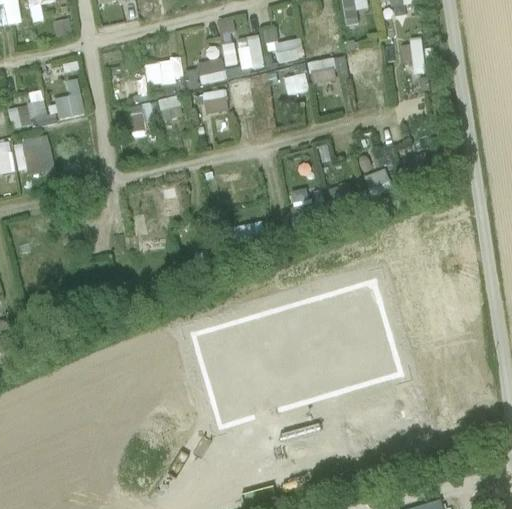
[(0,0),(0,25),(21,23),(17,0),(0,0)]
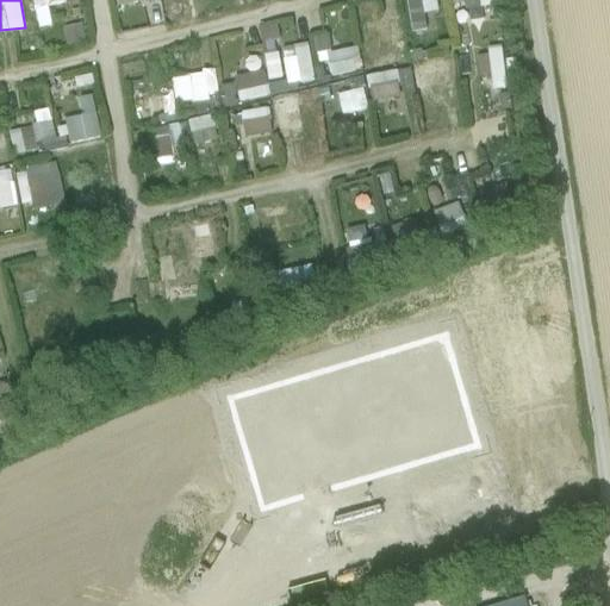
[(425,11),(436,10),(435,0),(406,0),(411,30),(428,27),(425,11)]
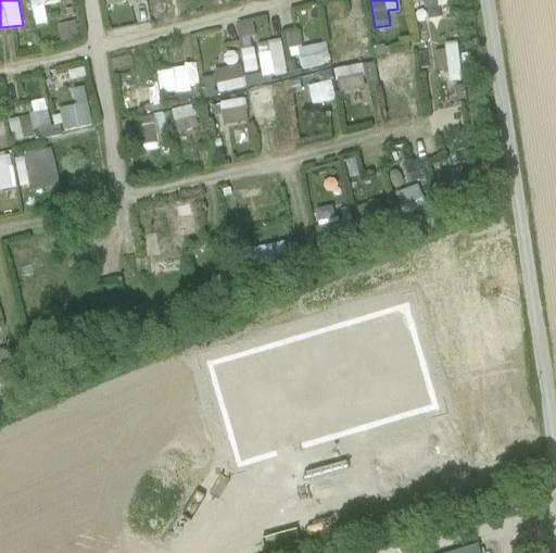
[(363,15),(339,20),(344,48),(329,51),(331,62),(370,55),(363,15)]
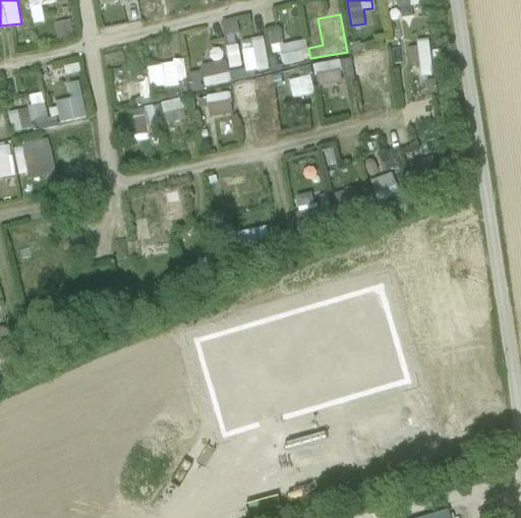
[(226,35),(239,31),(236,17),(223,21),(226,35)]
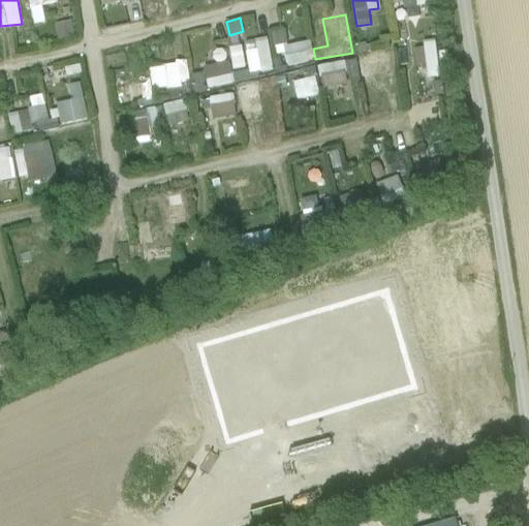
[(56,21),(57,36),(73,35),(72,20),(56,21)]
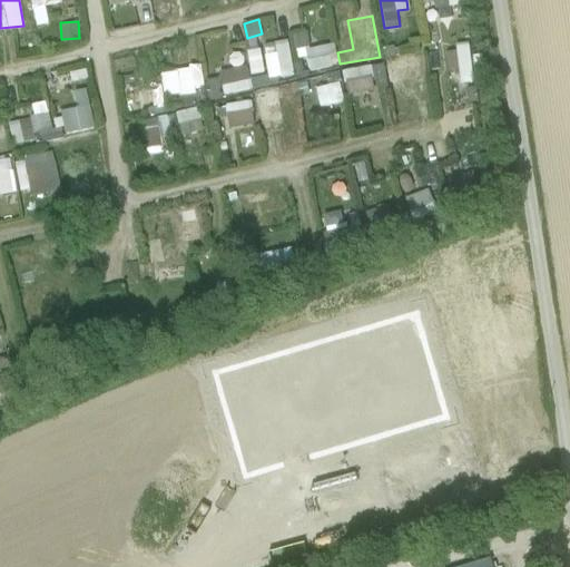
[(337,64),(334,42),(308,46),(307,30),(294,31),(297,57),(307,56),(310,67),(337,64)]
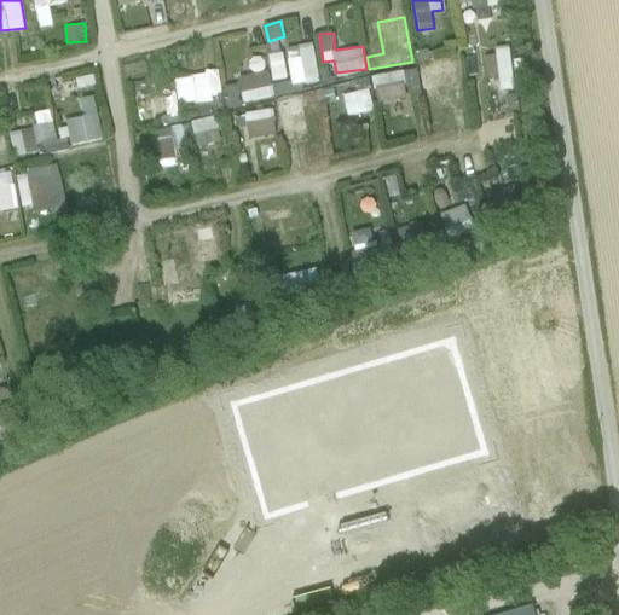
[(291,83),(319,79),(312,45),(285,50),(291,83)]
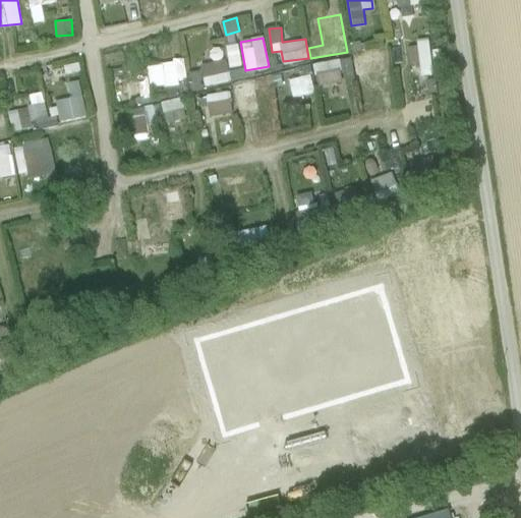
[(417,40),(419,74),(431,73),(429,39),(417,40)]
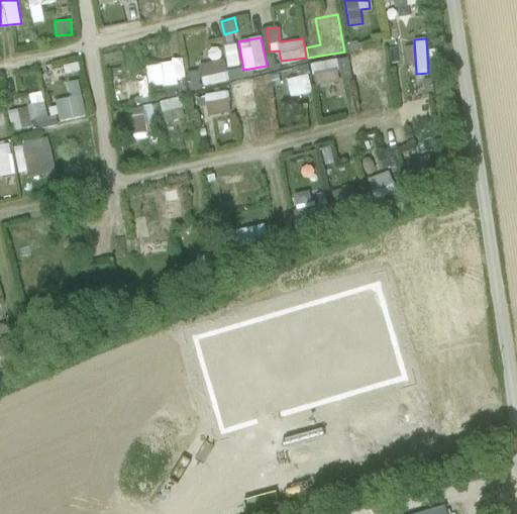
[(227,67),(239,65),(235,42),(223,44),(227,67)]
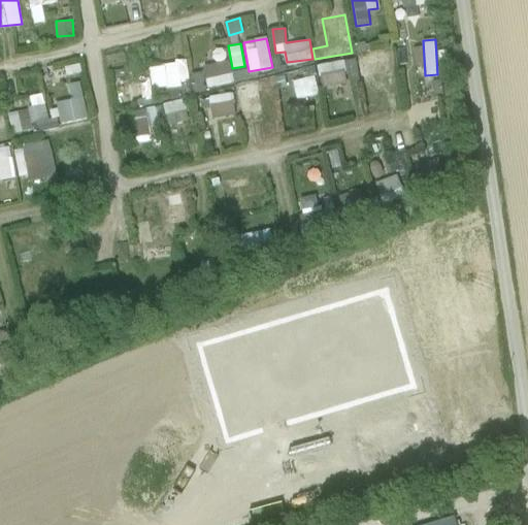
[(319,60),(322,84),(347,80),(347,77),(394,71),(392,51),(319,60)]
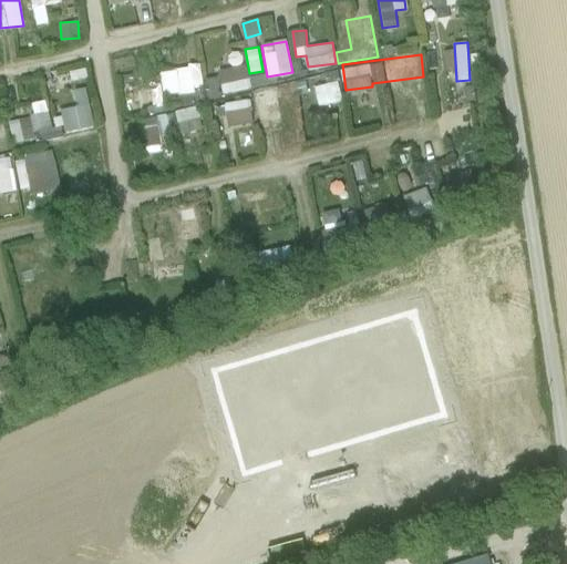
[(163,91),(203,89),(200,65),(162,68),(163,91)]
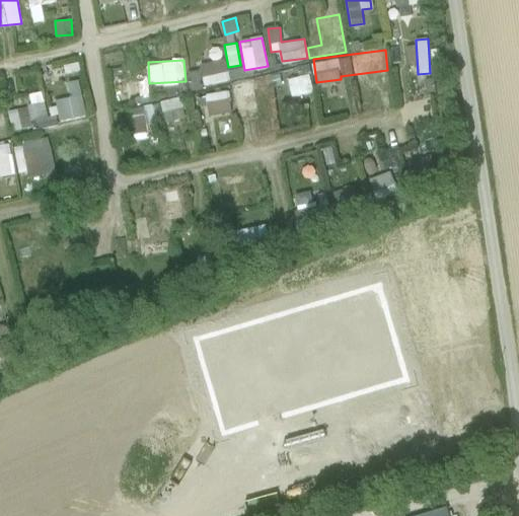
[(226,60),(189,66),(192,86),(229,80),(226,60)]
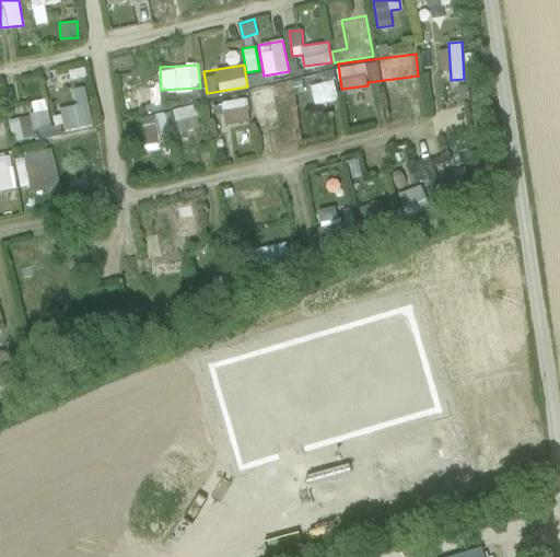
[(334,79),(311,84),(315,104),(337,99),(334,79)]
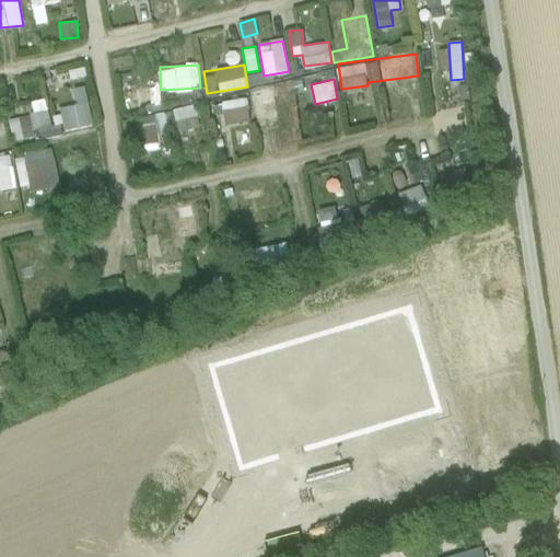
[(160,104),(160,83),(137,84),(137,104),(160,104)]
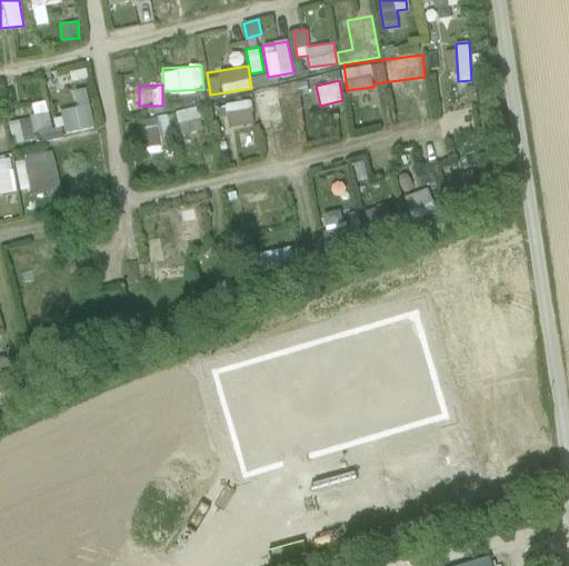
[(89,87),(76,88),(77,107),(62,108),(65,130),(92,128),(89,87)]
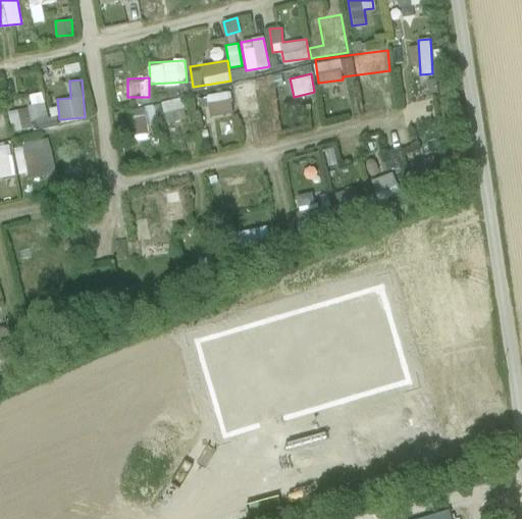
[(235,81),(237,116),(259,114),(257,80),(235,81)]
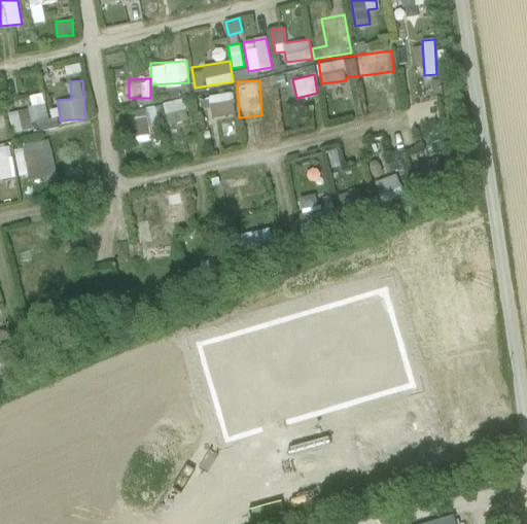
[(205,94),(206,116),(234,114),(233,93),(205,94)]
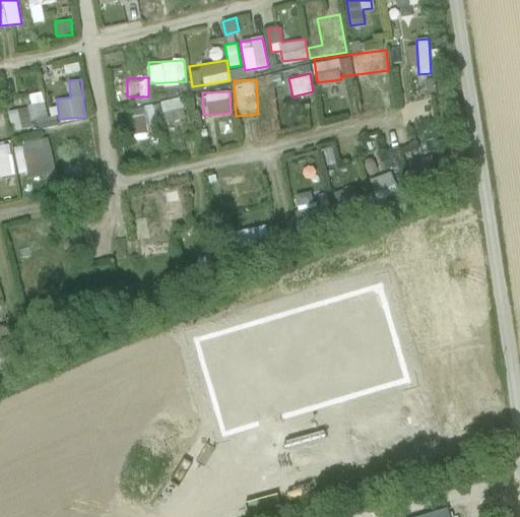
[(166,121),(186,116),(180,95),(160,101),(166,121)]
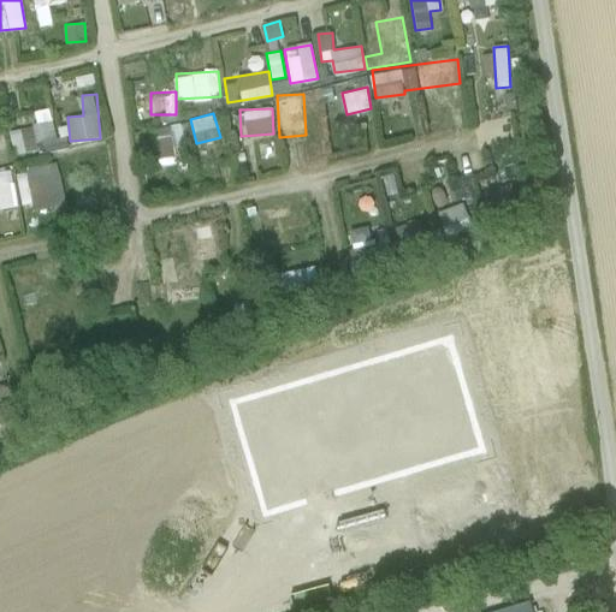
[(36,140),(57,135),(53,120),(9,131),(15,155),(39,149),(36,140)]
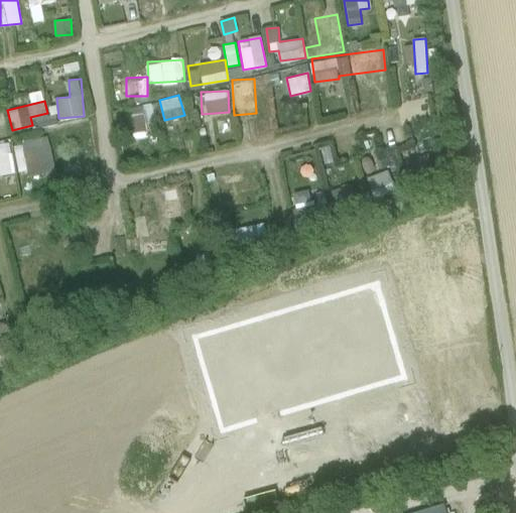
[(143,106),(126,108),(127,132),(145,131),(143,106)]
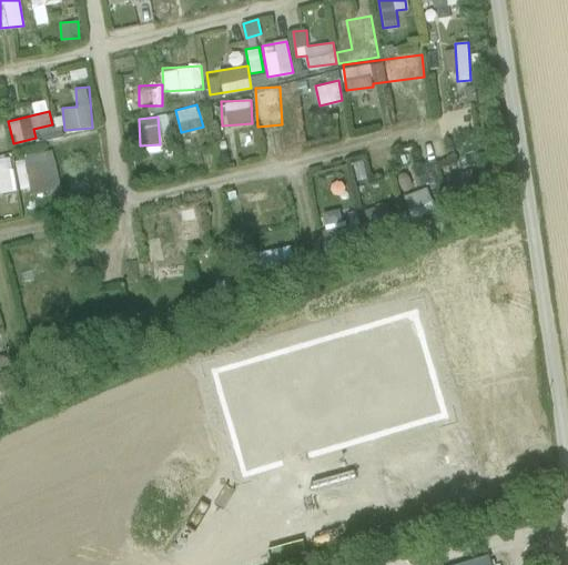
[(53,151),(14,160),(22,194),(60,187),(53,151)]
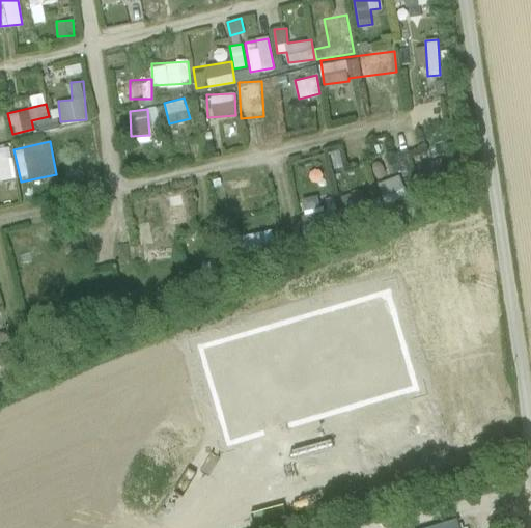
[(0,147),(0,177),(15,175),(9,145),(0,147)]
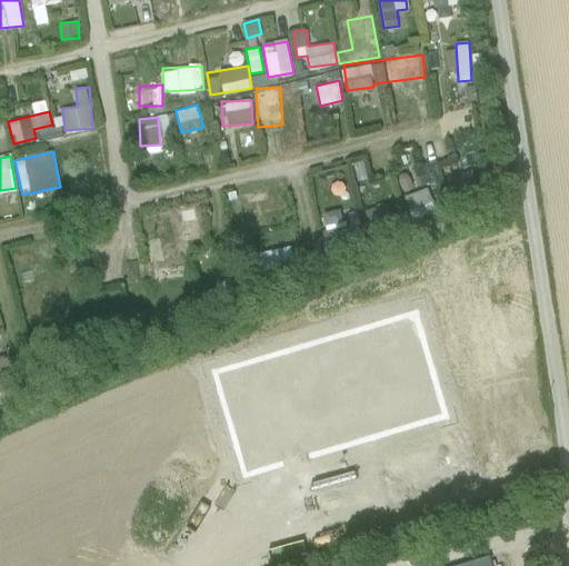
[(428,188),(405,195),(411,216),(435,209),(428,188)]
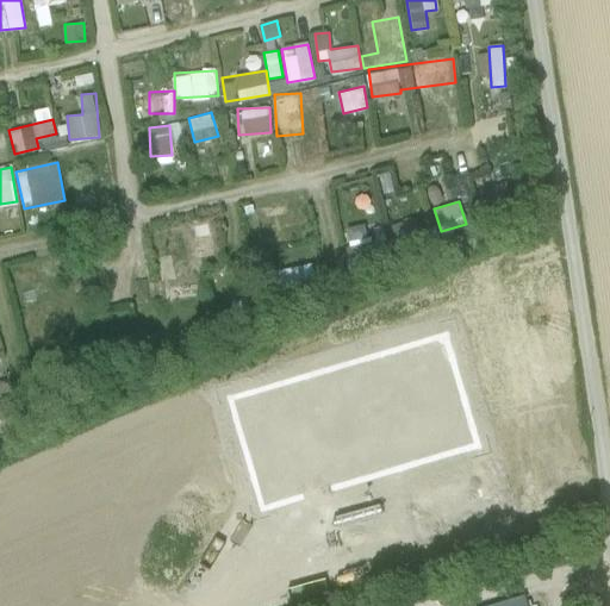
[(310,262),(275,272),(280,292),(316,282),(310,262)]
